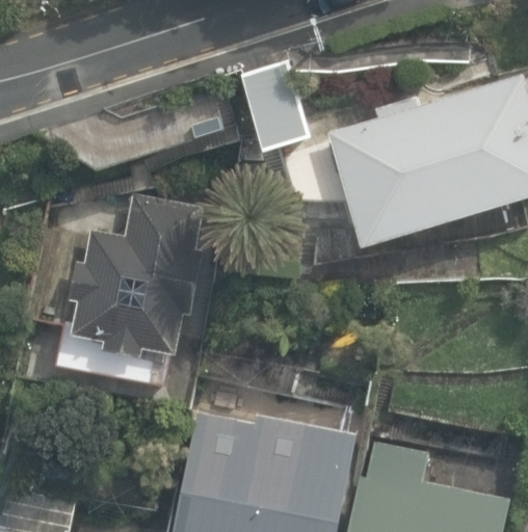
[(241,73),(263,147),(310,133),(288,58),(241,73)]
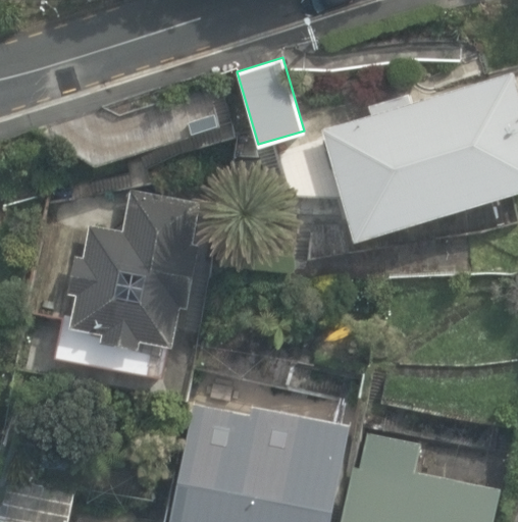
[(343,200),(354,244),(517,194),(517,89),(513,71),(409,104),(407,95),(367,106),(369,115),(321,128),(324,139),(250,161),(259,192),(343,200)]
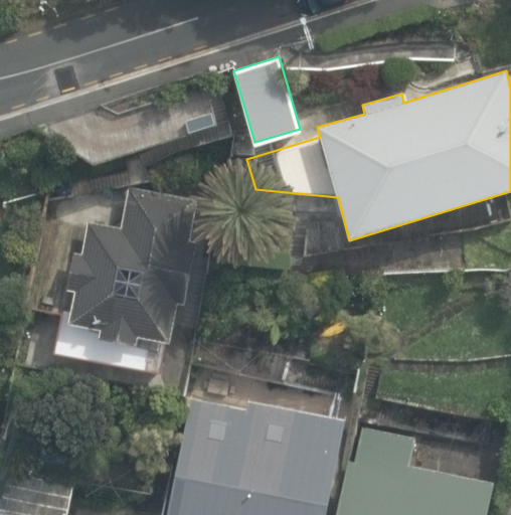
[(53,352),(161,374),(168,341),(171,342),(178,304),(184,305),(197,241),(189,239),(196,200),(128,187),(120,227),(88,220),(81,253),(73,251),(66,287),(75,289),(70,312),(61,310),(53,352)]
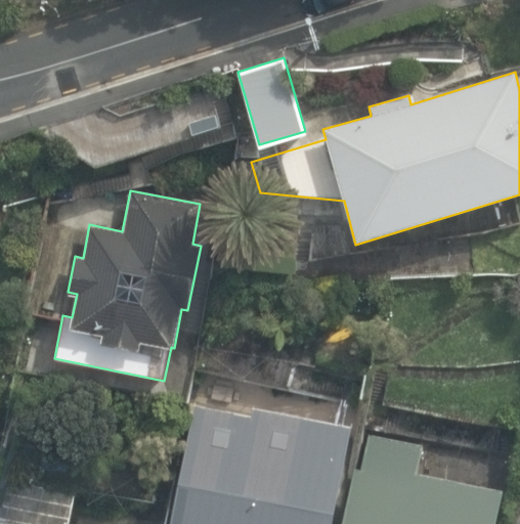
[(332,523),(351,425),(252,406),(250,416),(192,405),(169,523),(332,523)]
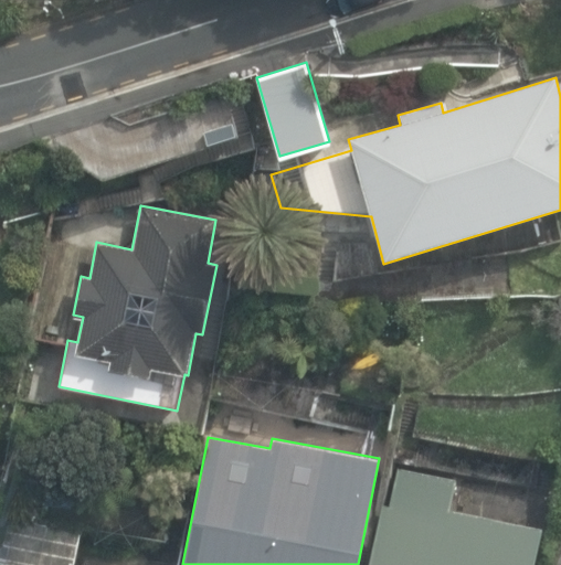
[(367,564),(533,564),(541,528),(447,509),(454,478),(395,467),(388,501),(380,500),(367,564)]
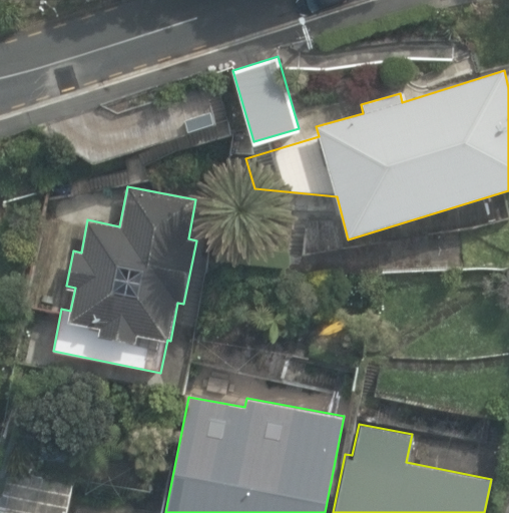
[(43,463),(60,465),(62,445),(45,443),(43,463)]
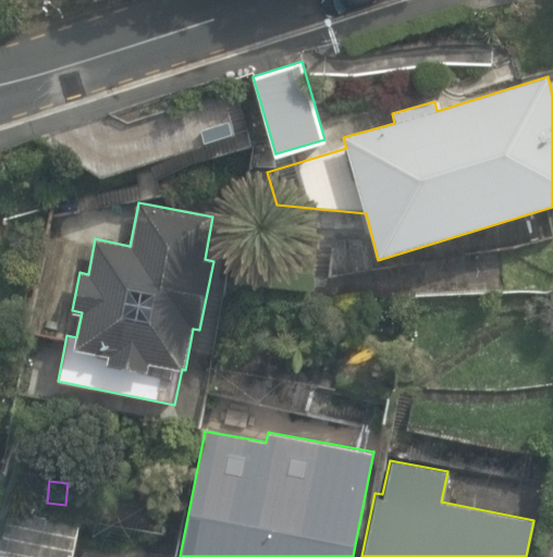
All buildings are outlined.
